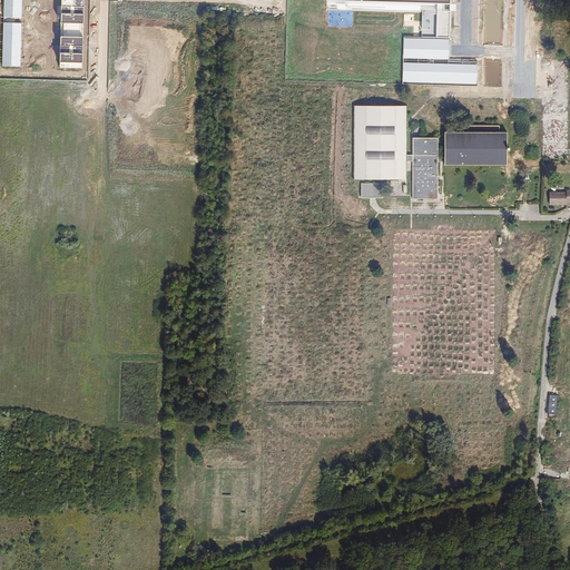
[(21,0),(3,0),(2,66),(20,67),(21,23),(16,22),(16,18),(21,18),(21,0)]
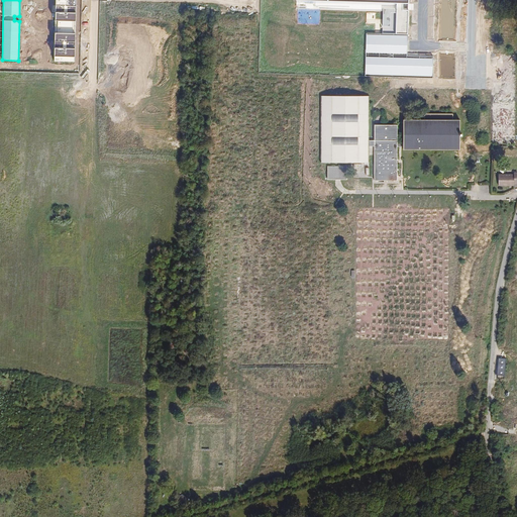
[(56,0),(54,62),(75,62),(76,0),(56,0)]
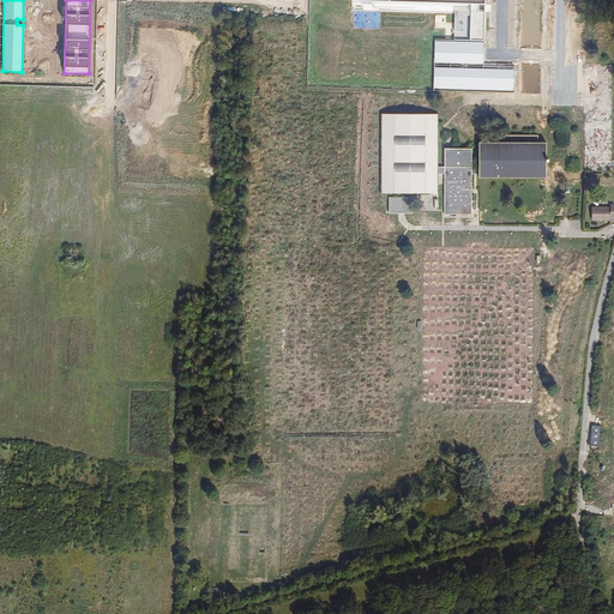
[(351,0),(353,0),(374,1),(374,7),(380,7),(379,11),(434,12),(455,12),(453,38),(445,38),(434,38),(433,91),(515,94),(515,65),(501,65),(483,65),(483,54),(485,41),(485,0),(351,0)]
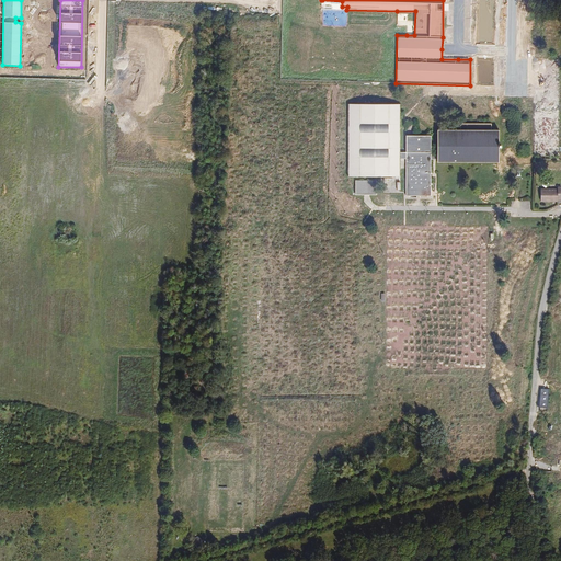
[(400,104),(348,104),(348,176),(400,176),(400,159),(405,159),(405,196),(431,196),(431,159),(437,159),(437,162),(499,163),(499,130),(492,130),(492,124),(460,124),(460,130),(437,130),(437,155),(431,155),(432,136),(405,136),(405,152),(400,152),(400,104)]
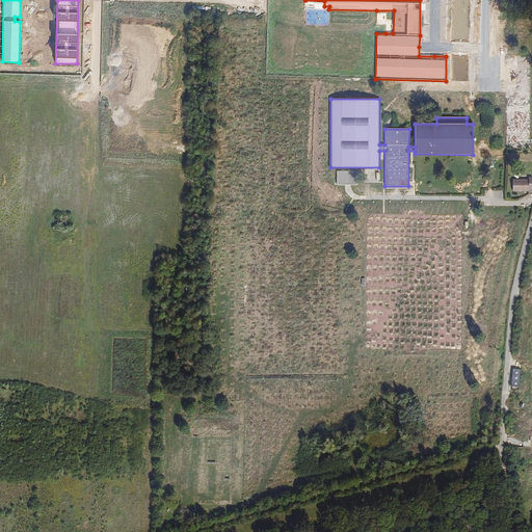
[(357,171),(337,171),(337,185),(357,185),(357,171)]
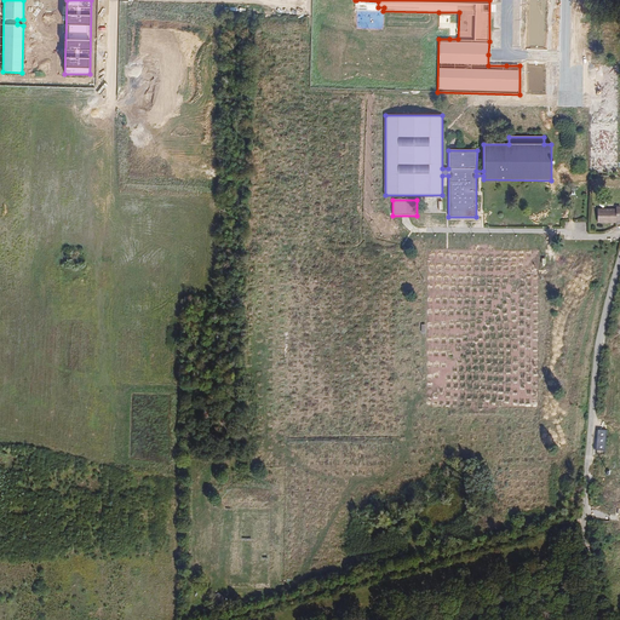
[(616,210),(597,210),(597,223),(616,223),(616,220),(619,219),(619,207),(616,207),(616,210)]
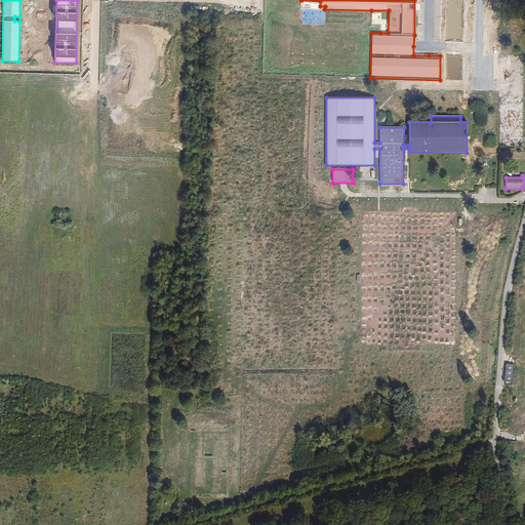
[(514,365),(505,364),(503,380),(513,381),(514,365)]
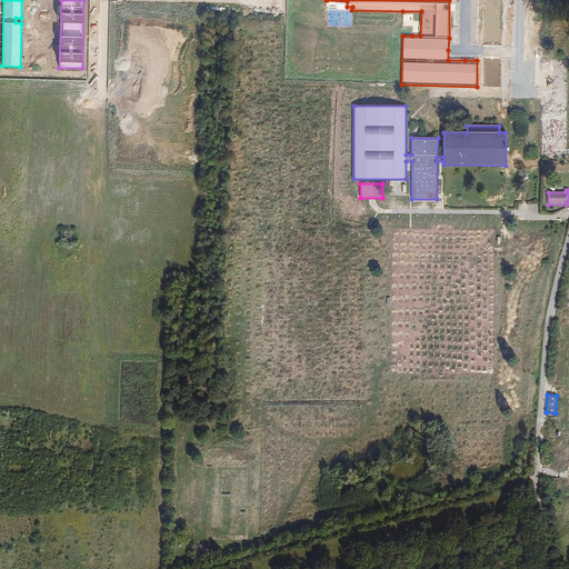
[(200,559),(206,551),(200,547),(197,551),(195,556),(200,559)]
